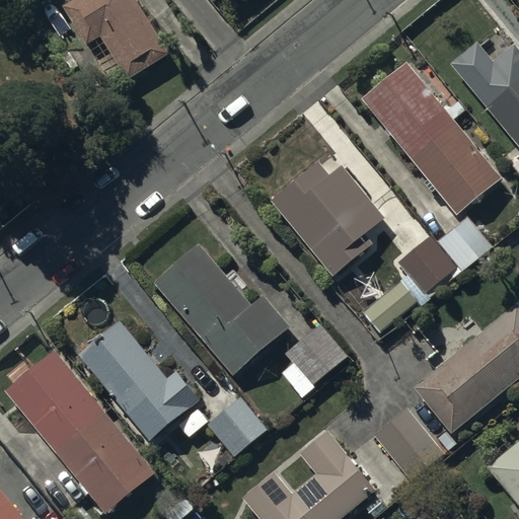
[(168,57),(133,0),(75,0),(63,7),(87,47),(100,39),(128,82),(168,57)]
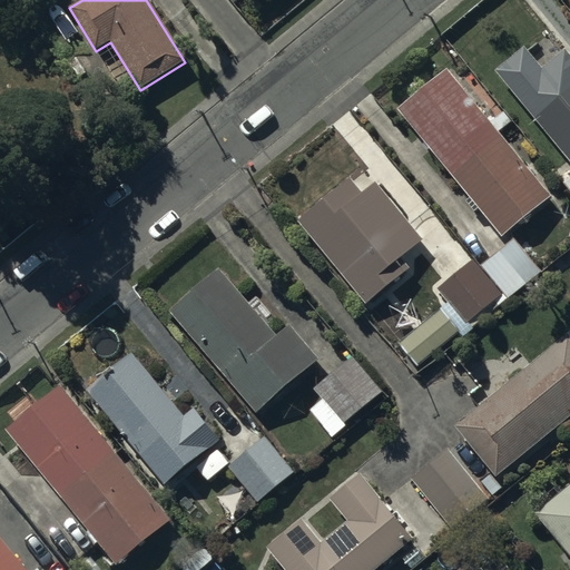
[(524,48),(497,71),(569,160),(569,57),(551,33),(528,52),(524,48)]
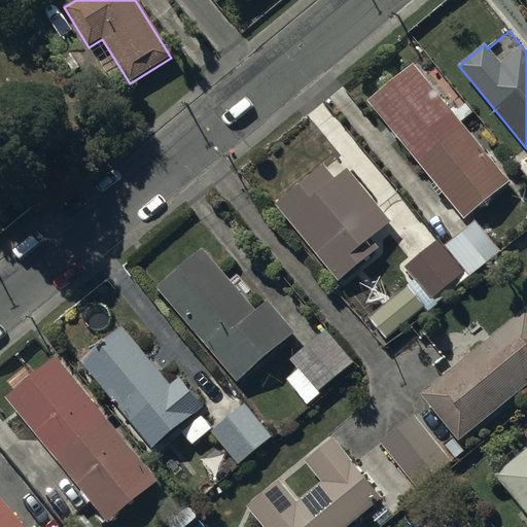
[(414,66),(369,102),(435,184),(431,187),(438,198),(443,195),(463,220),(511,183),(462,123),(473,113),(466,104),(453,114),(414,66)]
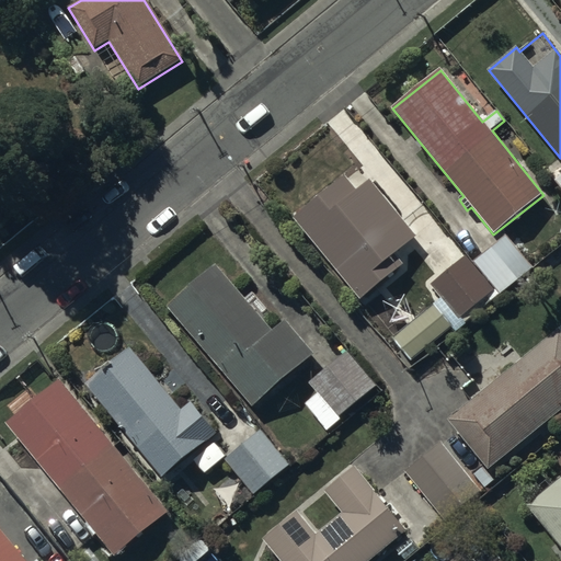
[(547,171),(554,181),(560,187),(560,172),(560,173),(559,171),(560,170),(554,164),(547,171)]
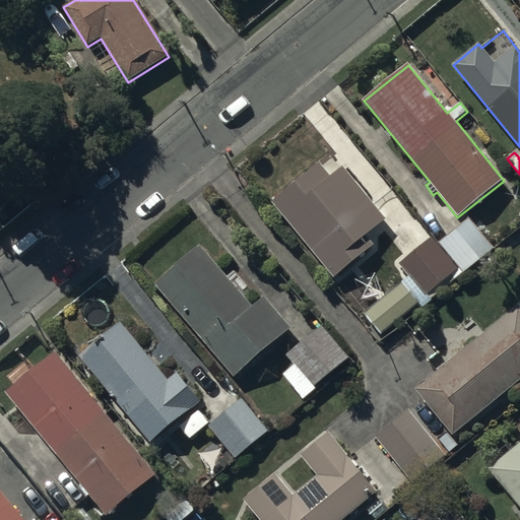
[(321,164),(272,203),(334,278),(374,246),(366,237),(387,220),(344,168),(332,178),(321,164)]
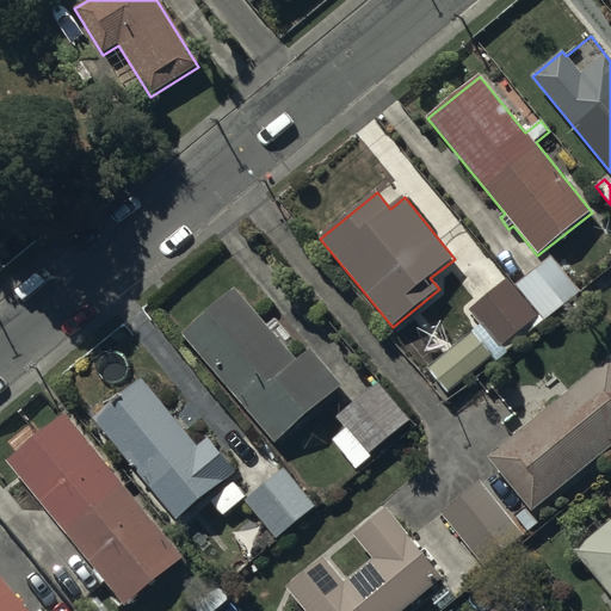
[(514,289),(543,323),(580,292),(551,258),(514,289)]
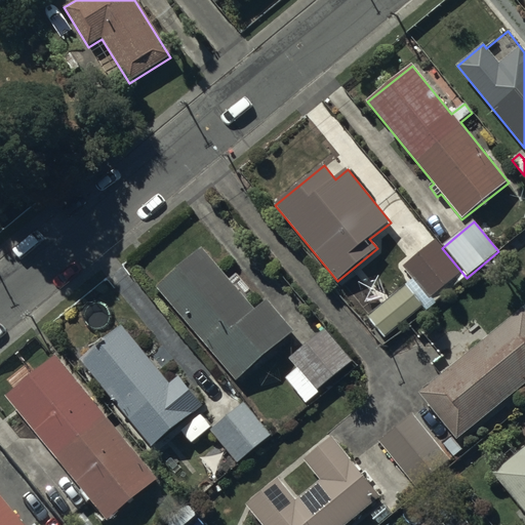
[(467,278),(442,248),(435,240),(403,268),(412,279),(367,318),(385,339),(422,307),(427,311),(467,278)]
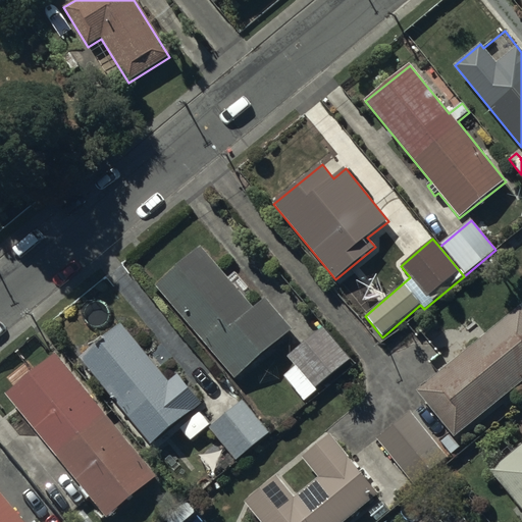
[(200,247),(156,284),(236,379),(293,331),(265,300),(254,310),(200,247)]
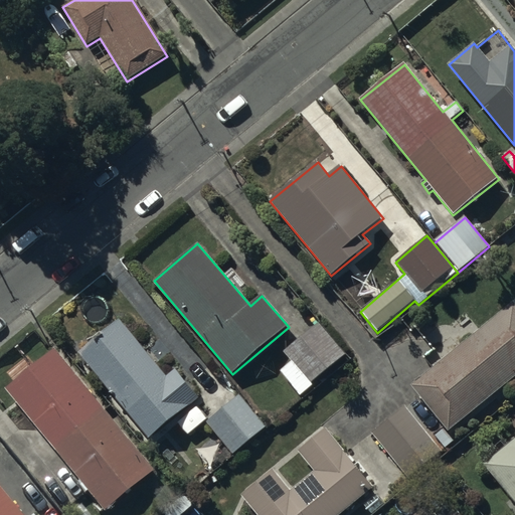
[(434,368),(411,386),(446,427),(436,437),(445,448),(454,440),(449,434),(514,377),(514,305),(513,304),(481,330),(460,306),(421,337),(435,352),(426,360),(434,368)]
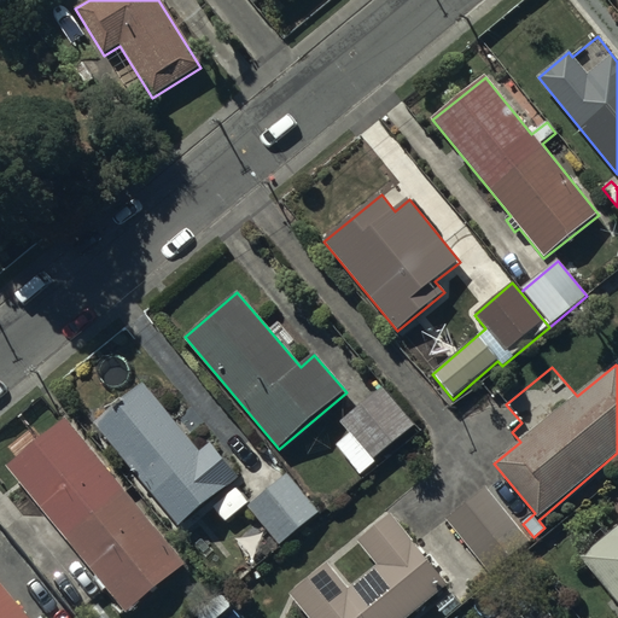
[(210,445),(200,453),(144,384),(94,424),(97,426),(179,526),(238,478),(210,445)]
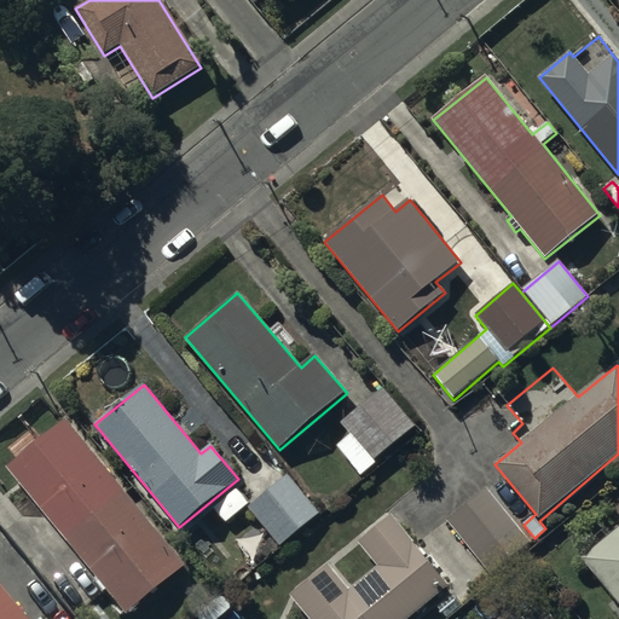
[(416,427),(383,388),(341,423),(351,435),(336,446),(360,476),(376,463),(375,461),(416,427)]
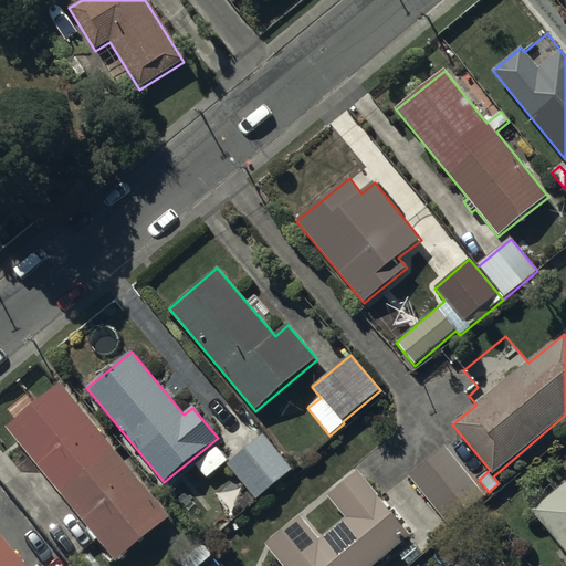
[(59,384),(6,428),(116,563),(169,516),(59,384)]
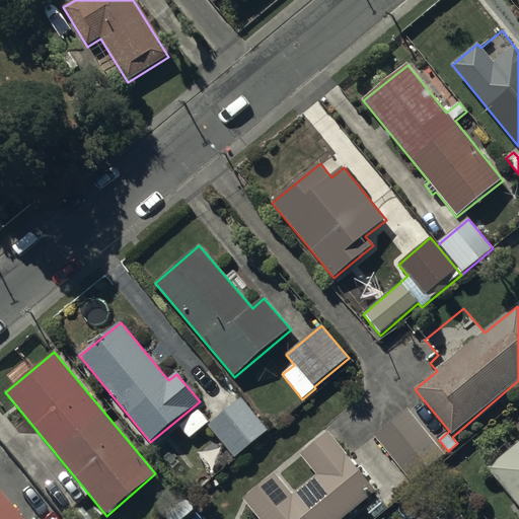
[(268,431),(241,398),(209,427),(235,458),(268,431)]
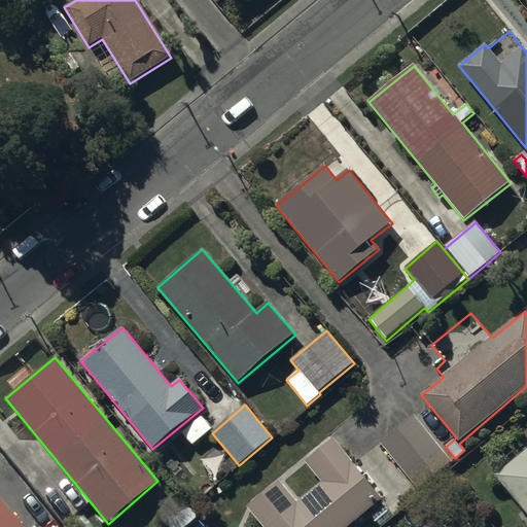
[(380,445),(418,490),(453,462),(416,416),(380,445)]
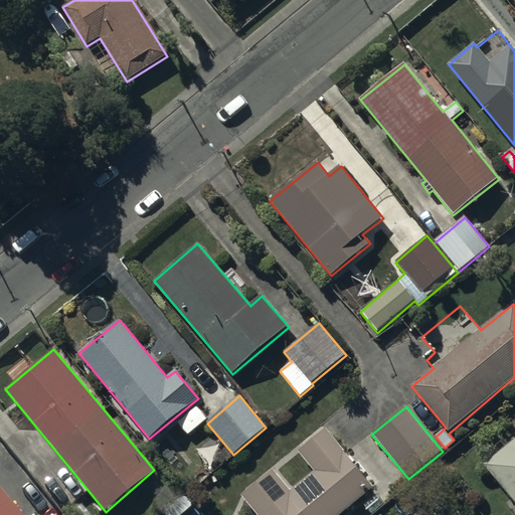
[(242,496),(258,514),(341,514),(373,490),(326,430),(298,452),(314,473),(290,491),(274,471),(242,496)]
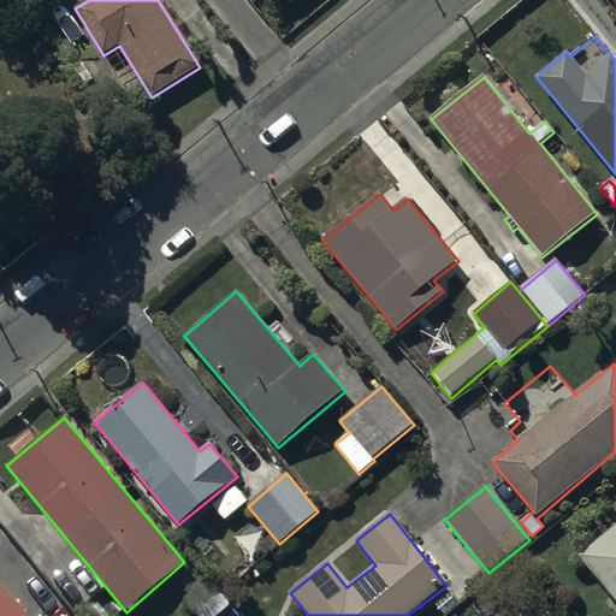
[(615,525),(578,556),(615,602),(615,525)]
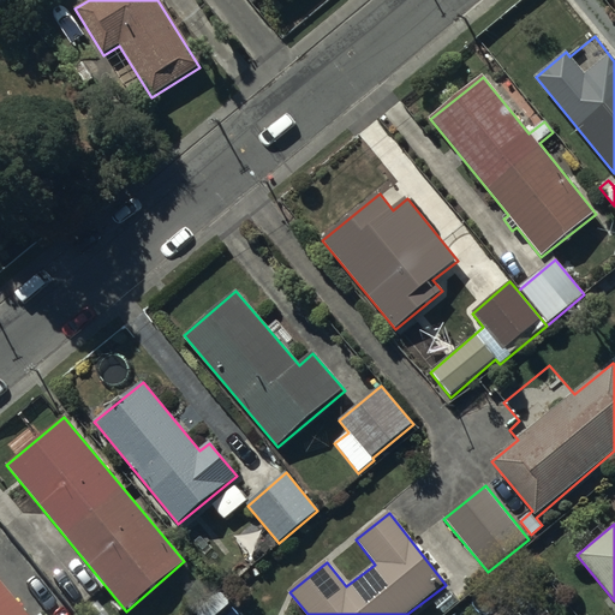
[(23,614),(0,586),(0,614),(39,614),(37,614),(23,614)]
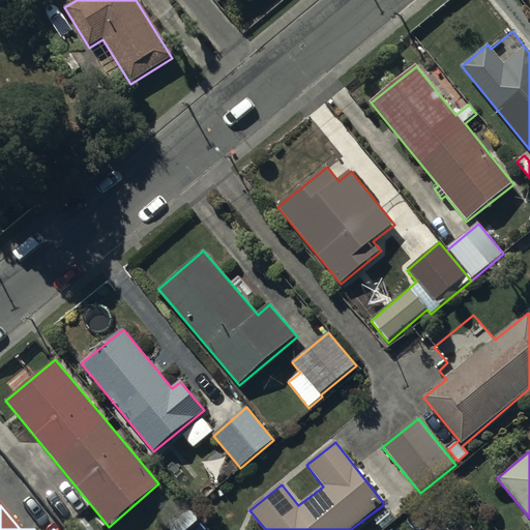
All buildings are outlined.
